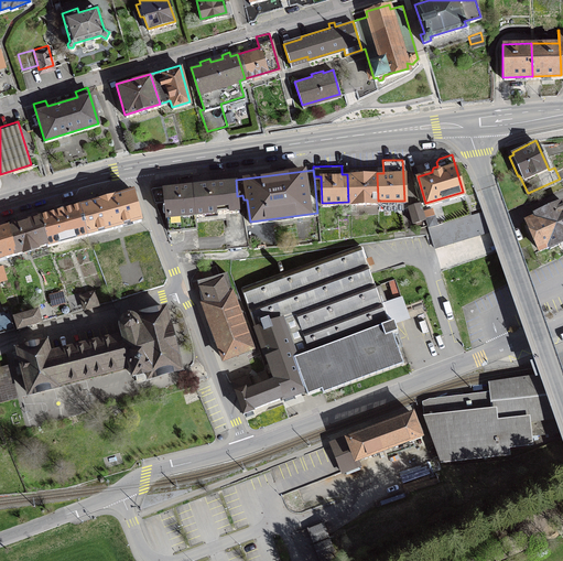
[(348,202),(378,201),(377,173),(347,174),(348,202)]
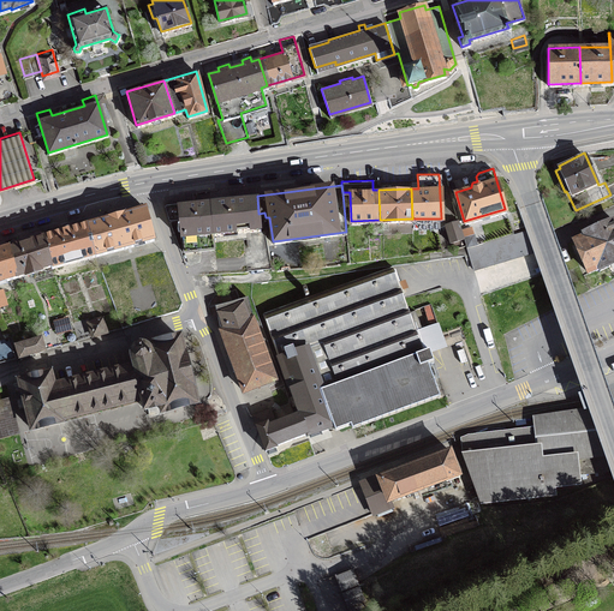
[(164,204),(168,219),(178,219),(180,235),(182,235),(183,250),(213,246),(212,233),(213,233),(209,201),(190,203),(189,190),(164,195),(166,203),(164,204)]
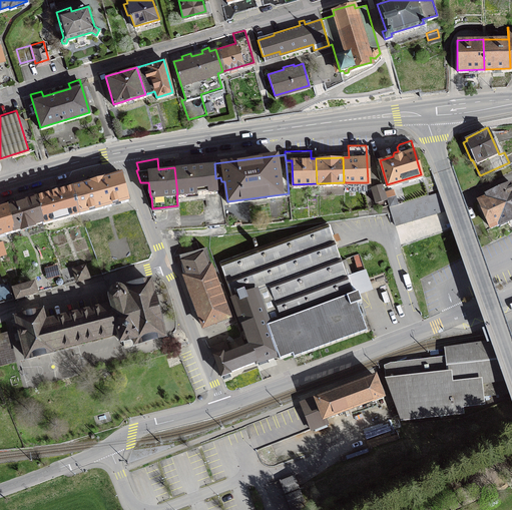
[(219,190),(216,190),(215,178),(214,163),(174,167),(177,194),(204,191),(205,204),(202,204),(204,224),(225,223),(219,190)]
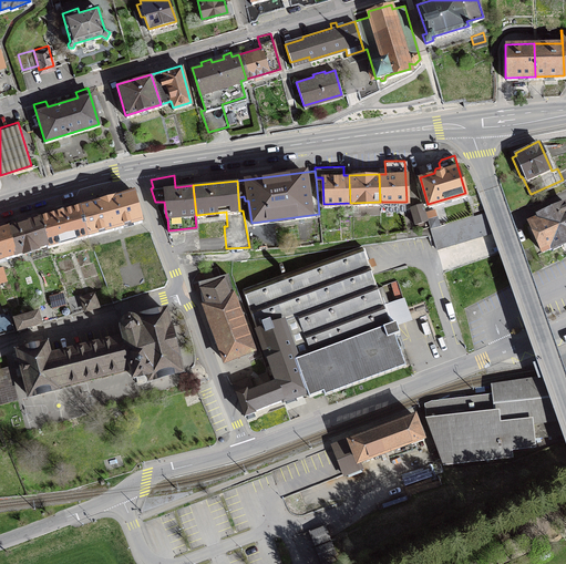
[(133,190),(80,204),(88,234),(141,219),(133,190)]
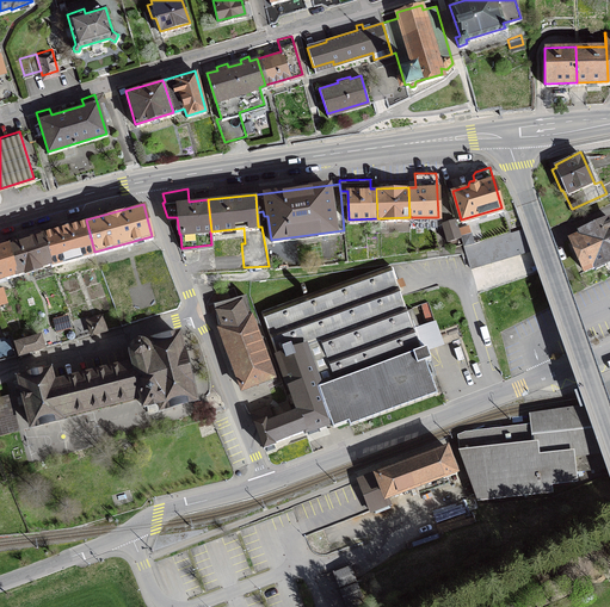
[(447,239),(460,235),(457,227),(454,216),(441,221),(447,239)]
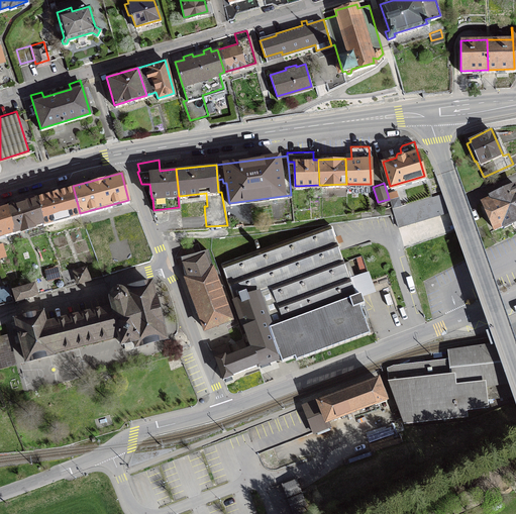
[(515,219),(515,185),(515,183),(490,193),(491,195),(482,199),(494,227),(503,223),(504,225),(515,219)]
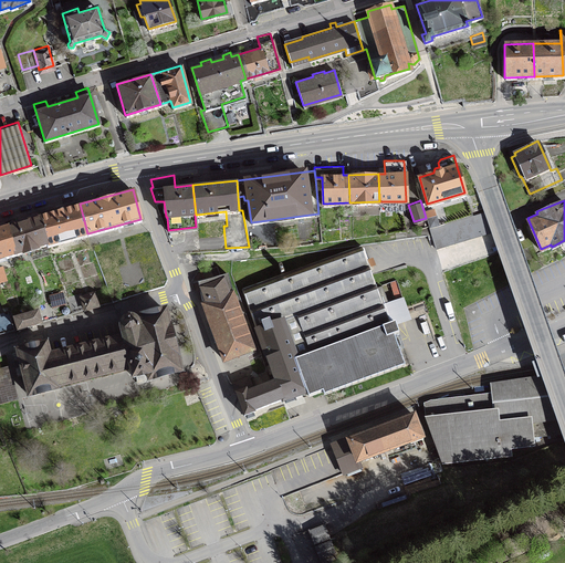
[(80,204),(39,215),(45,243),(46,244),(87,233),(80,204)]
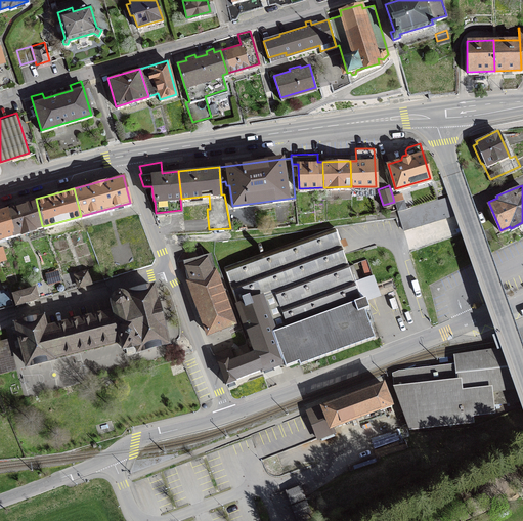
[(401,191),(392,194),(394,202),(395,201),(397,209),(405,206),(401,191)]
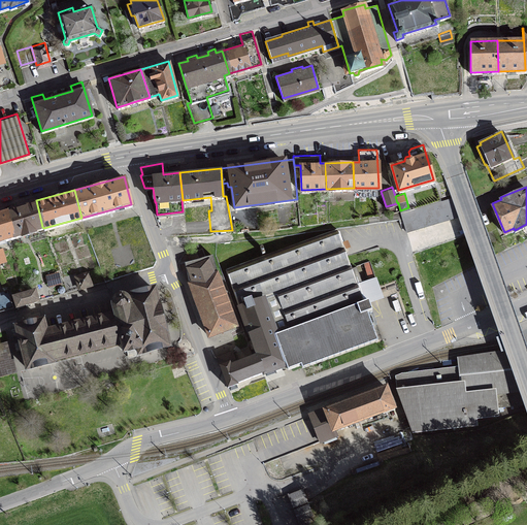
[(399,210),(405,229),(456,214),(451,195),(408,207),(400,210),(399,210)]
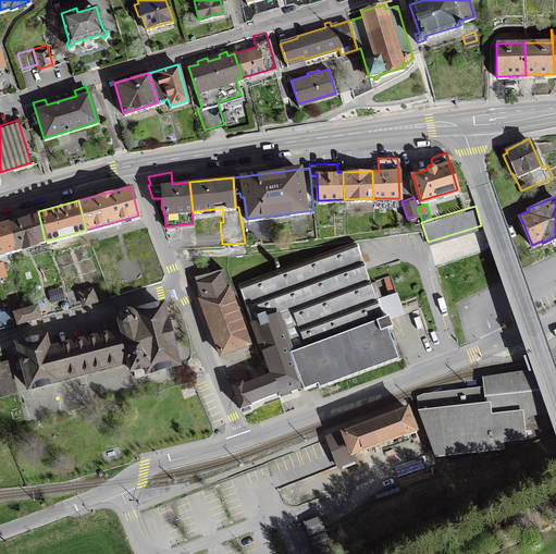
[(13,249),(45,239),(38,211),(7,221),(13,249)]
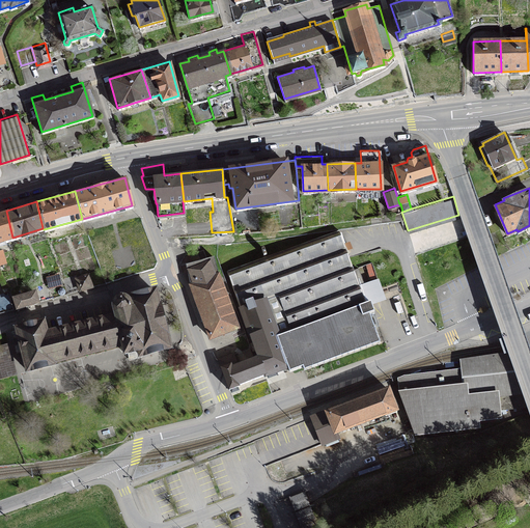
[(0,242),(12,238),(6,211),(0,213),(0,242)]
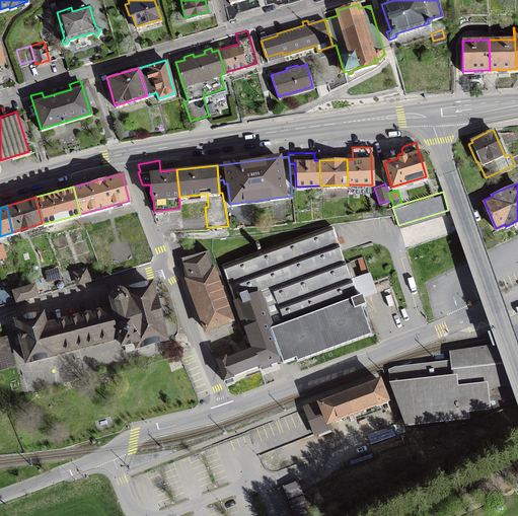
[(137,211),(85,226),(102,275),(150,260),(153,253),(137,211)]
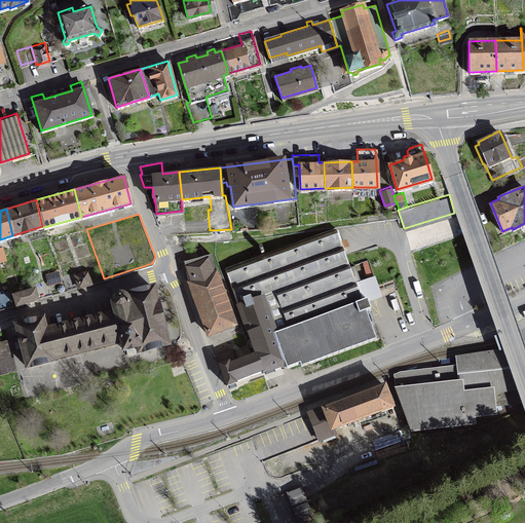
[(224,266),(255,351),(234,359),(230,347),(216,353),(226,383),(235,380),(234,378),(261,369),(261,370),(285,362),(286,366),(299,361),(300,365),(375,337),(366,309),(370,307),(367,298),(362,299),(335,226),(224,266)]
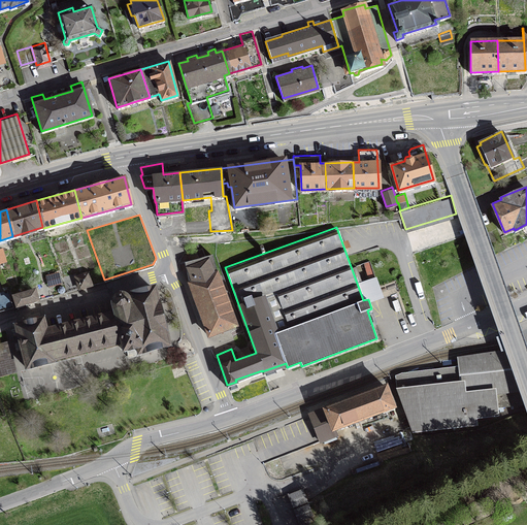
[(190,283),(197,301),(194,302),(199,317),(202,316),(208,333),(234,324),(227,305),(231,304),(227,294),(224,295),(218,279),(220,277),(220,275),(217,273),(212,254),(190,259),(191,264),(187,266),(192,282),(190,283)]
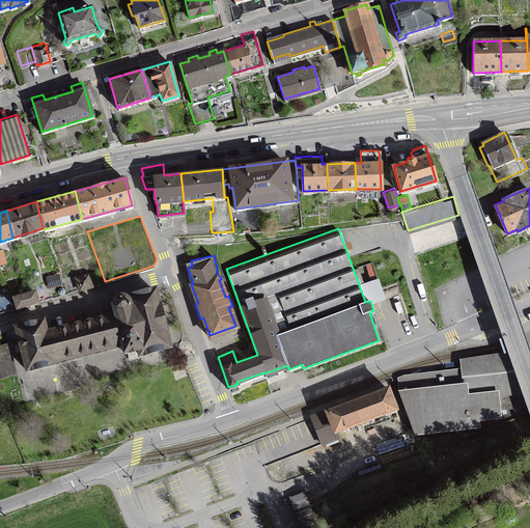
[(61,276),(66,293),(90,284),(87,273),(77,276),(76,272),(61,276)]
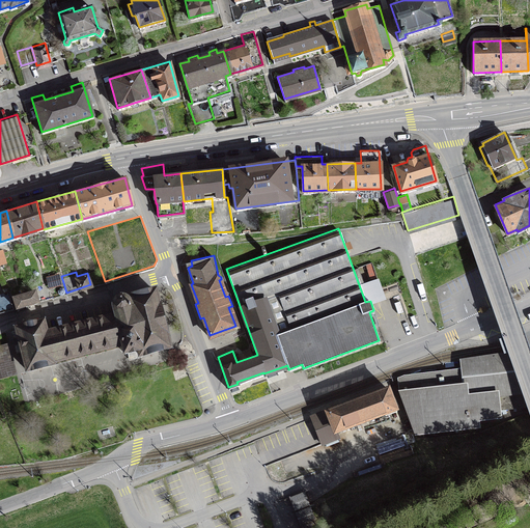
[(36,301),(52,296),(50,287),(44,289),(42,283),(32,285),(34,290),(36,300),(36,301)]
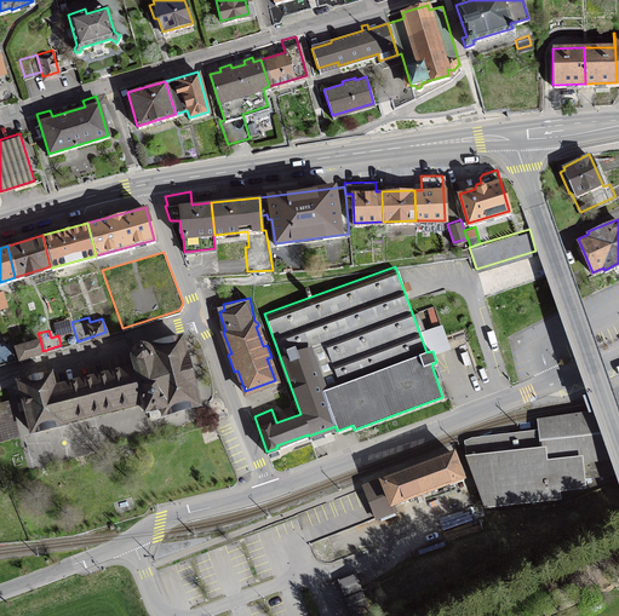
[(0,363),(16,360),(7,337),(0,339),(0,363)]
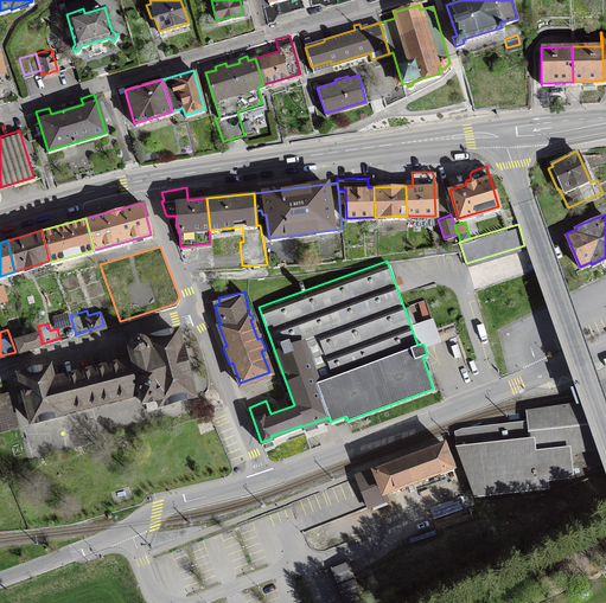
[(141,334),(129,338),(131,341),(128,347),(131,358),(51,378),(48,365),(18,372),(30,419),(61,412),(59,411),(139,390),(142,401),(158,397),(159,403),(192,395),(176,329),(142,338),(141,334)]
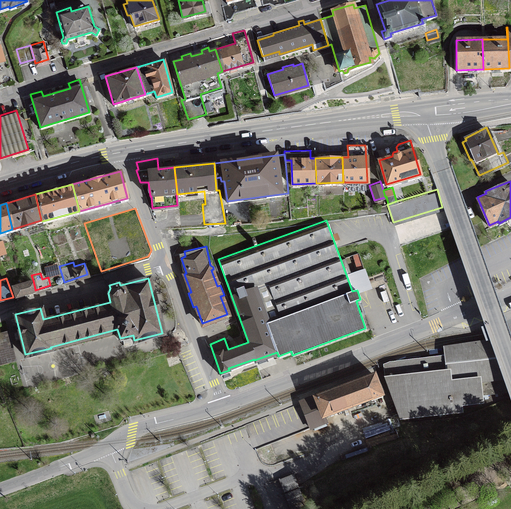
[(35,290),(35,289),(33,280),(13,286),(15,296),(35,290)]
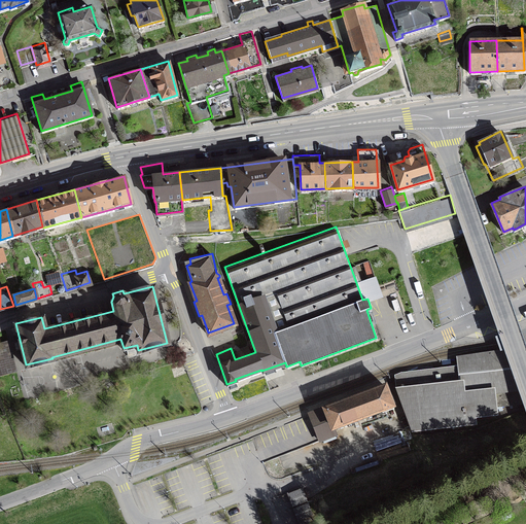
[(0,372),(15,368),(8,339),(0,341),(0,372)]
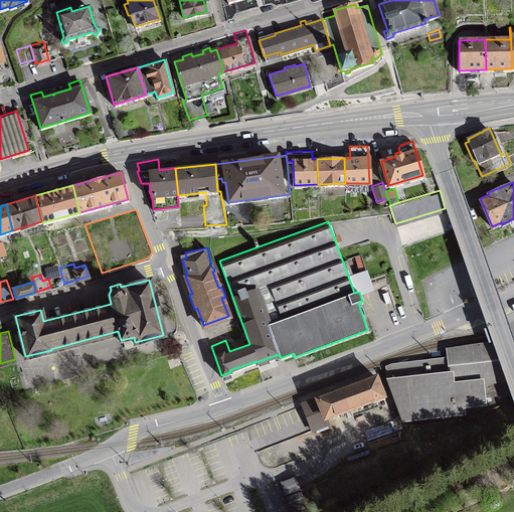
[(513,339),(447,347),(448,356),(391,362),(385,364),(387,378),(402,417),(463,410),(462,404),(484,401),(483,394),(513,391),(513,390),(513,339)]
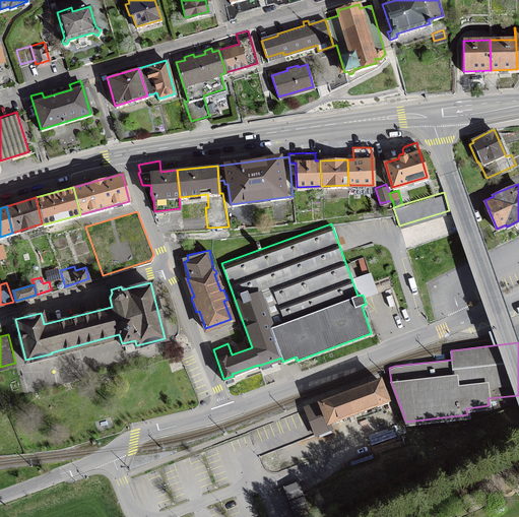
[(386,387),(384,388),(381,378),(322,400),(321,397),(302,404),(314,437),(333,429),(332,426),(390,403),(388,396),(389,396),(386,387)]
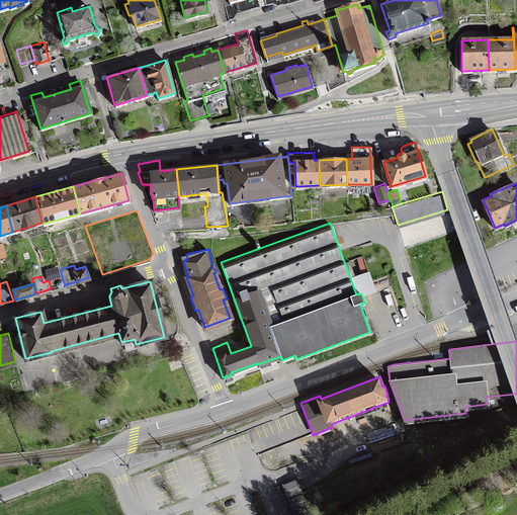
[(281,483),(286,496),(302,490),(296,477),(281,483)]
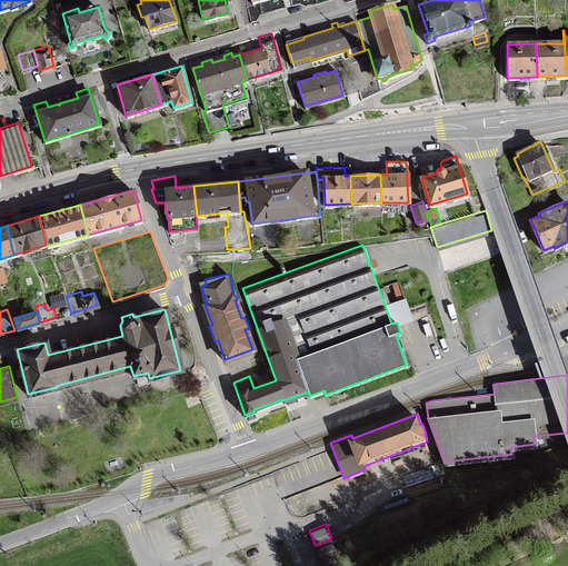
[(322,565),(341,565),(331,540),(315,546),(322,565)]
